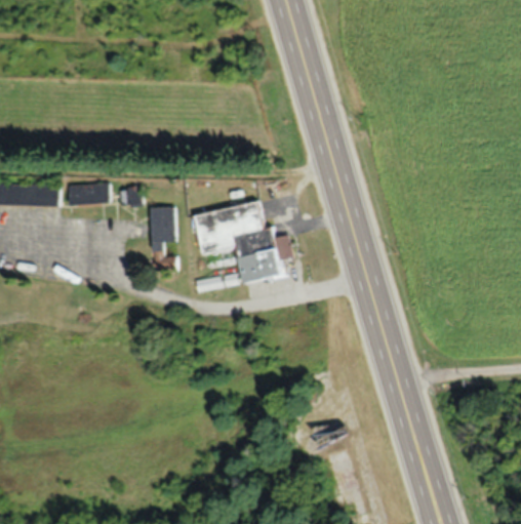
[(0,204),(57,205),(57,184),(0,183),(0,204)]
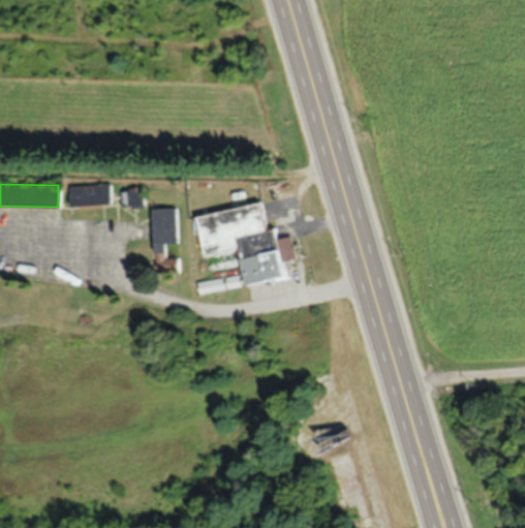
[(67,184),(67,205),(109,205),(109,184),(67,184)]
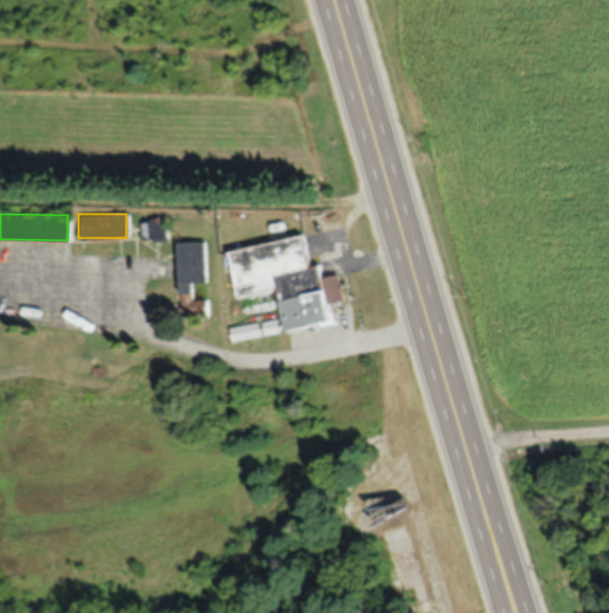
[(137,217),(137,240),(163,240),(163,217),(137,217)]
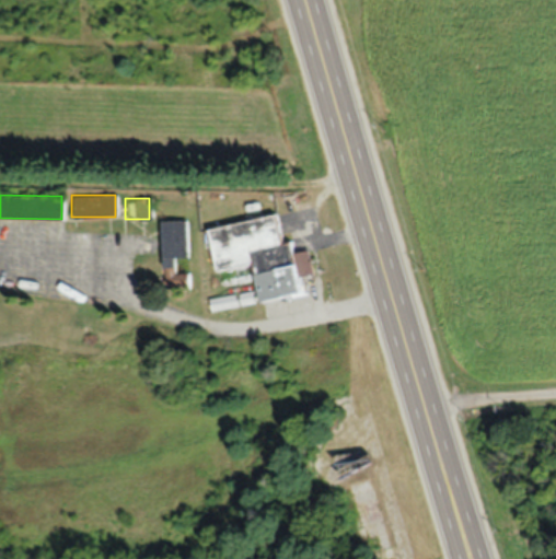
[(206,228),(213,270),(248,264),(256,302),(301,293),(298,277),(311,275),(305,249),(290,252),(289,242),(279,244),(274,216),(206,228)]
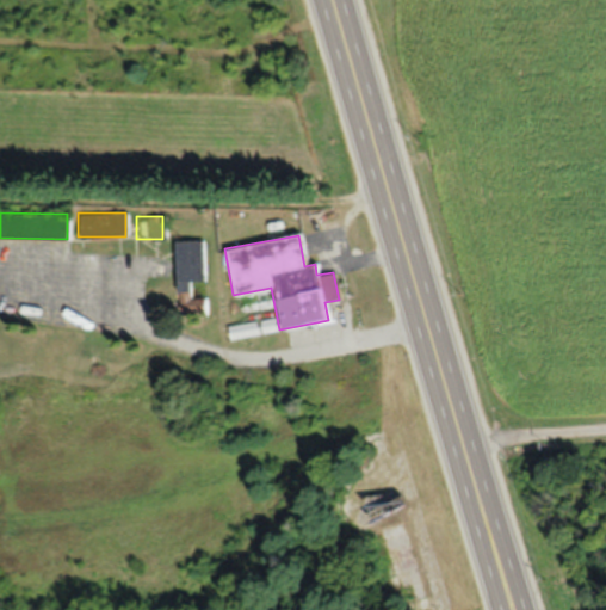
[(173,240),(174,315),(203,314),(203,297),(189,299),(187,281),(202,281),(201,240),(173,240)]
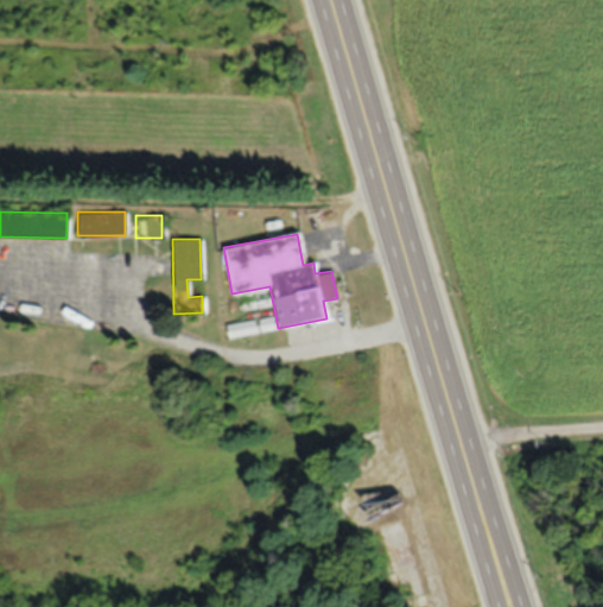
[(270,328),(267,318),(258,320),(259,329),(270,328)]
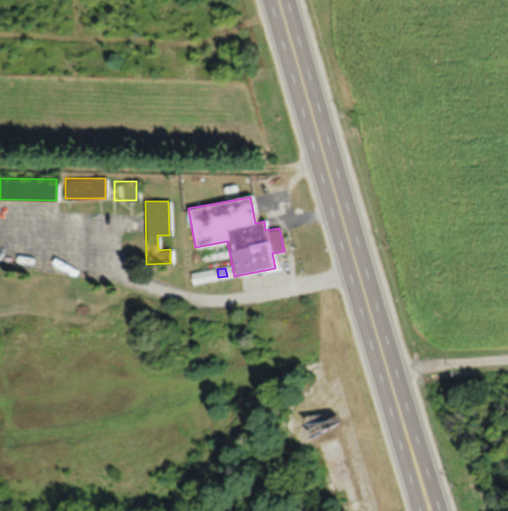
[(215,279),(214,269),(189,272),(190,283),(215,279)]
